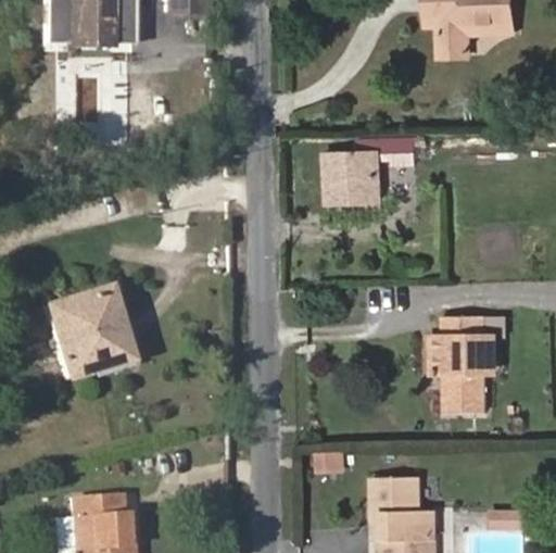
[(49,23),(49,42),(73,42),(73,35),(113,35),(114,41),(138,41),(137,22),(135,22),(134,1),(137,1),(137,0),(48,0),(48,2),(53,2),(54,23),(49,23)]
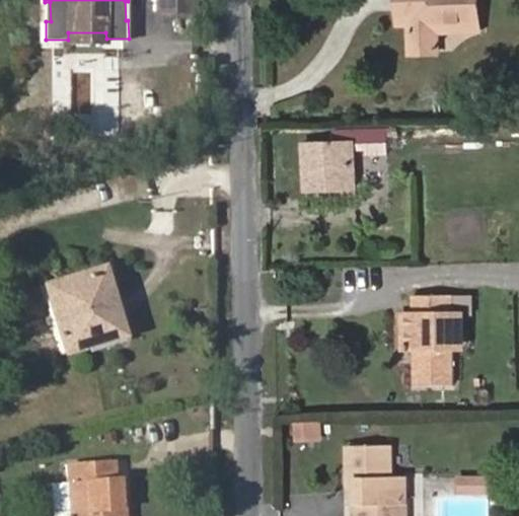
[(410,15),(410,24),(411,51),(438,50),(437,29),(478,27),(477,0),(398,0),(399,14),(410,15)]
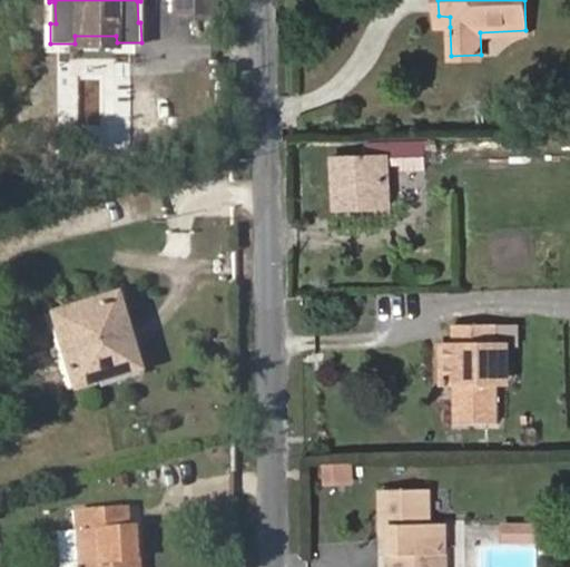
[(440,27),(450,27),(450,17),(439,16),(440,27)]
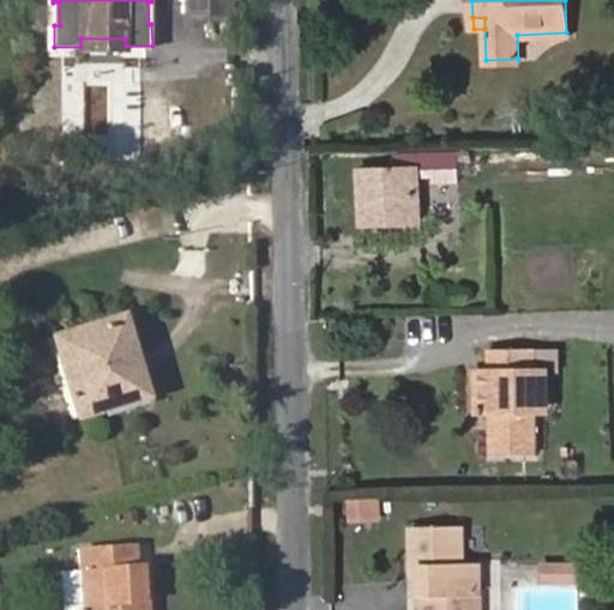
[(420,165),(420,175),(437,175),(438,180),(461,180),(458,151),(420,151),(420,165)]
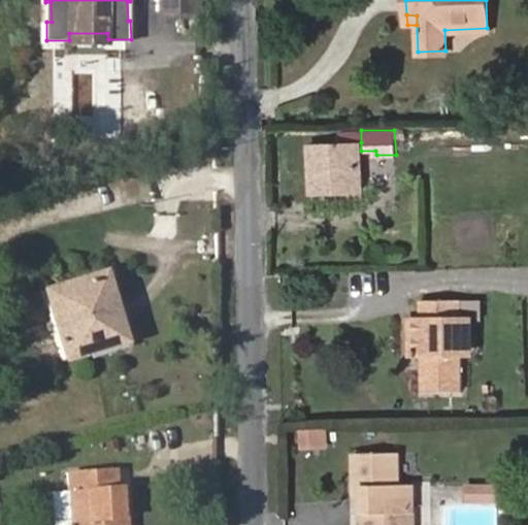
[(362,190),(361,151),(361,142),(310,145),(312,192),(362,190)]
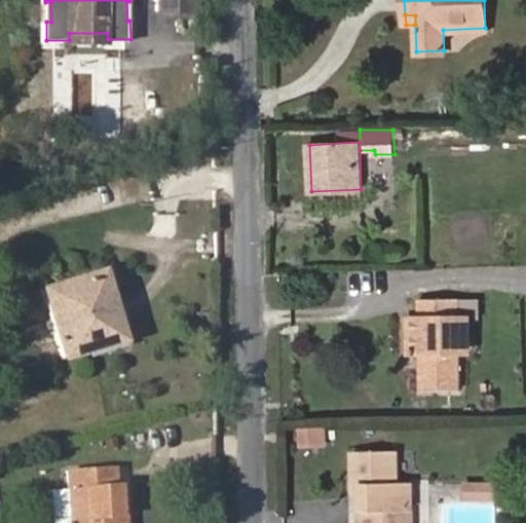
[(63,356),(112,341),(108,326),(119,323),(102,268),(41,287),(63,356)]
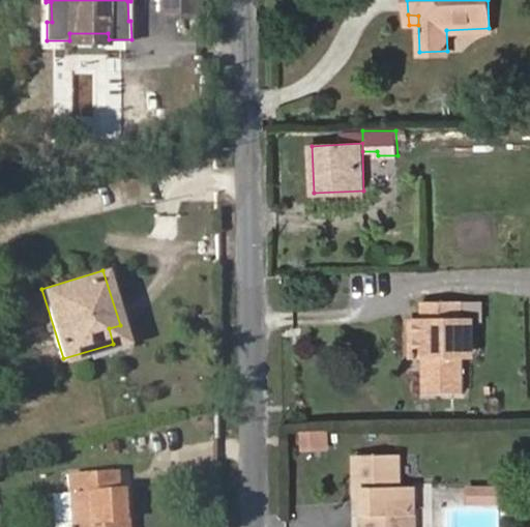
[(415,316),(416,355),(423,355),(423,391),(463,390),(461,300),(422,300),(422,316),(415,316)]
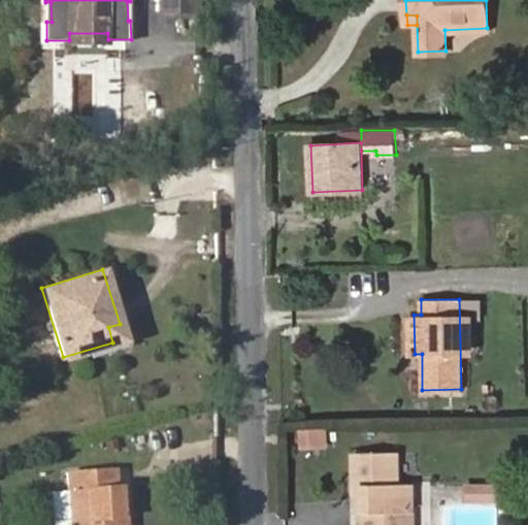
[(405,354),(415,354),(414,315),(405,316),(405,354)]
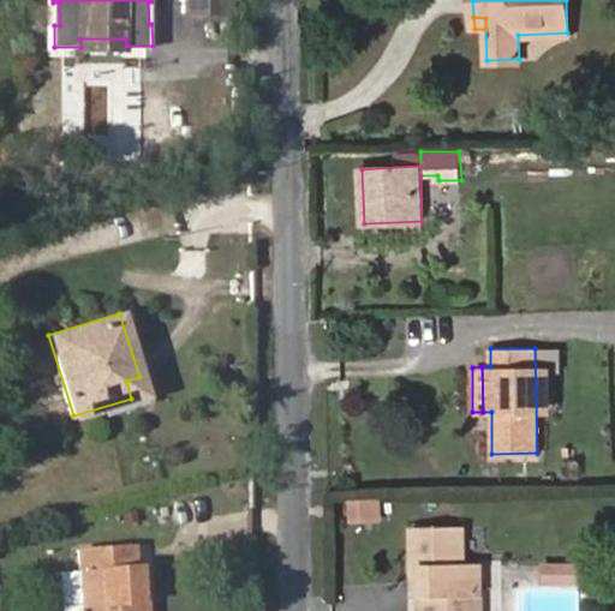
[(126,381),(131,399),(144,395),(139,377),(126,381)]
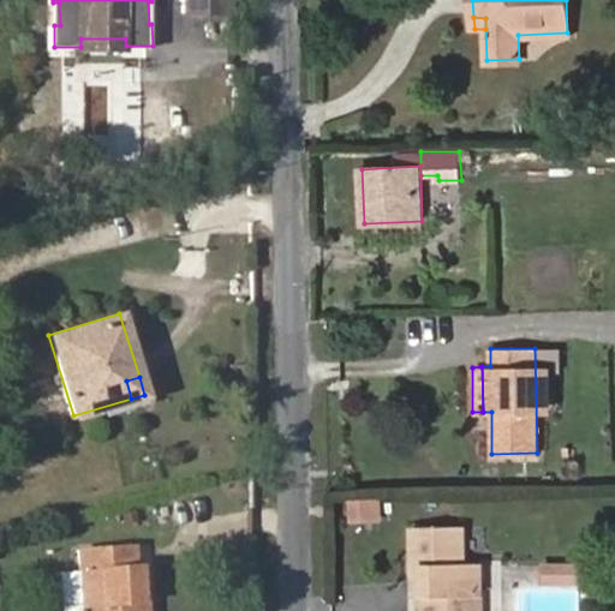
[(352,521),(386,519),(383,491),(350,495),(352,521)]
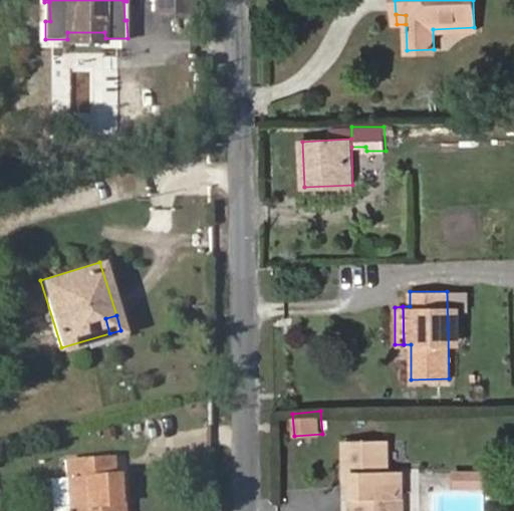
[(403,510),(403,470),(391,471),(390,440),(344,441),(344,467),(355,468),(355,478),(356,510),(403,510)]
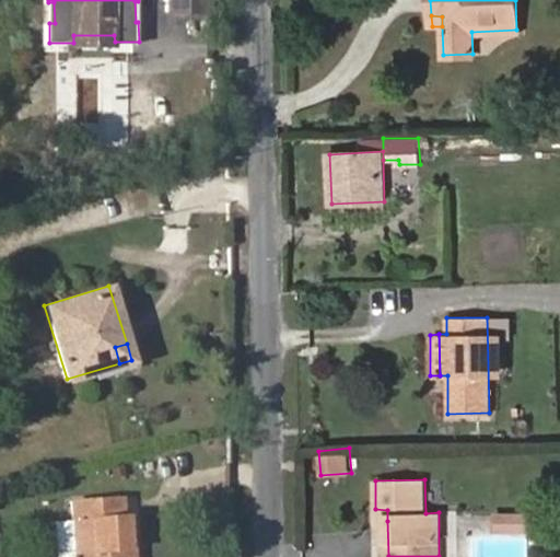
[(66,499),(66,518),(66,556),(121,556),(117,556),(117,517),(113,517),(113,498),(66,499)]
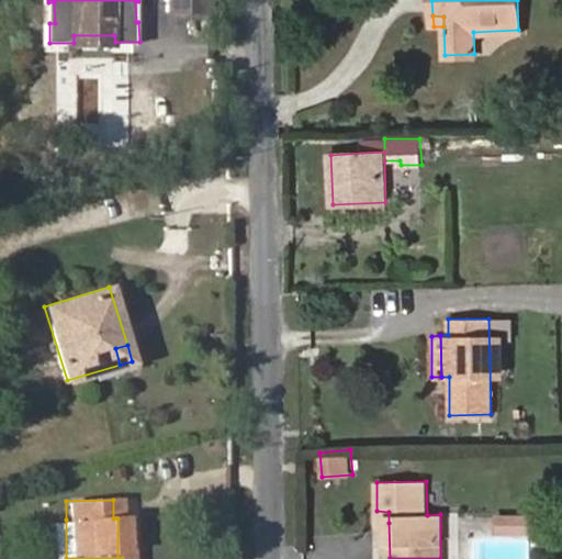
[(377,523),(389,523),(389,512),(377,511),(377,523)]
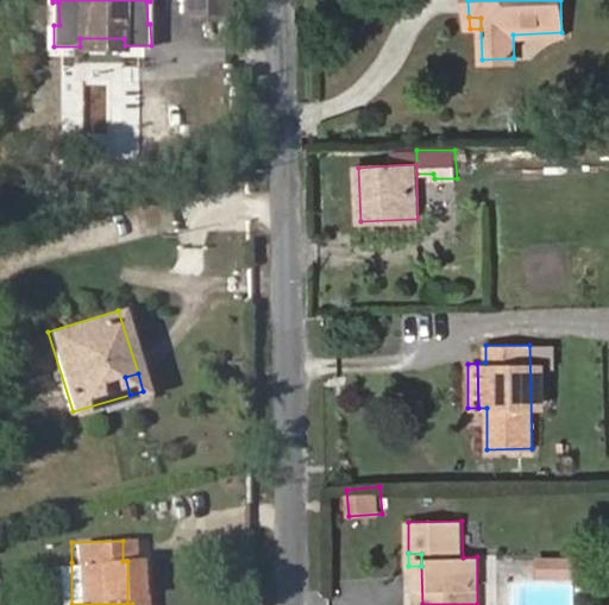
[(567,578),(567,560),(541,560),(541,578),(567,578)]
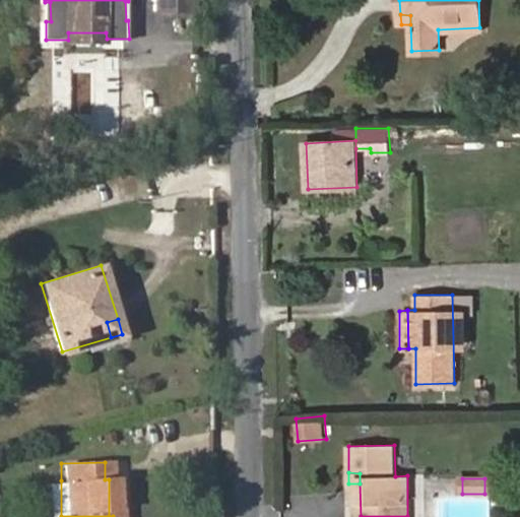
[(498,494),(498,478),(484,478),(484,494),(498,494)]
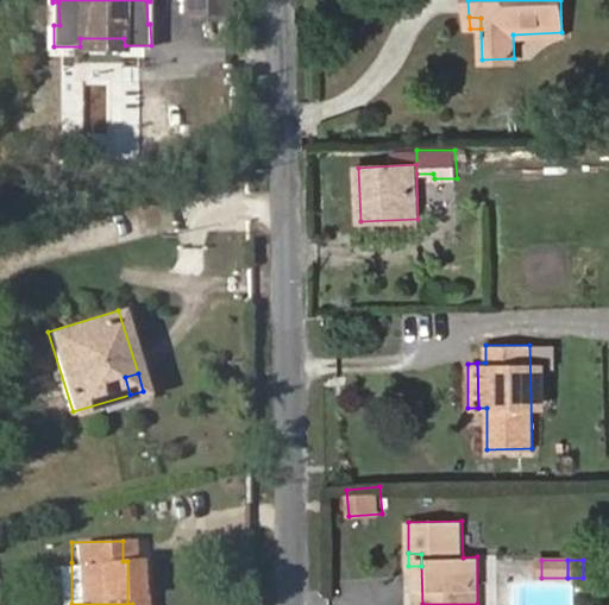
[(139,561),(127,561),(127,604),(132,604),(139,604),(139,561)]
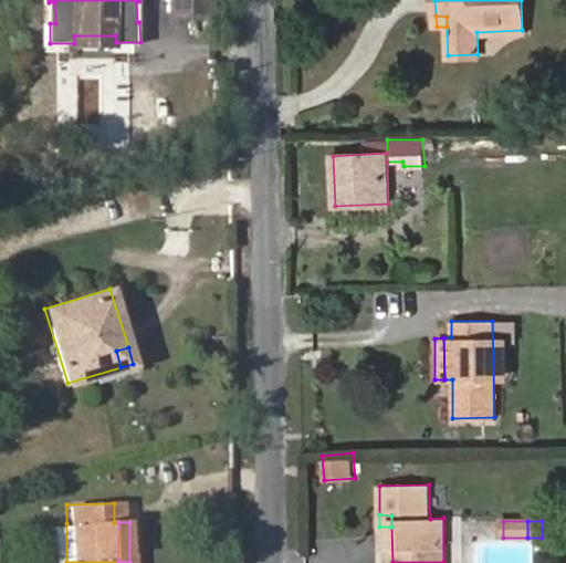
[(66,562),(66,523),(58,523),(58,562),(66,562)]
